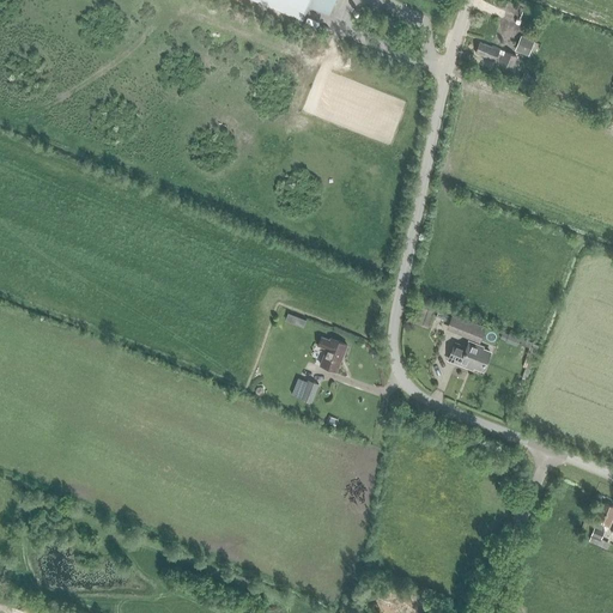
[(254,0),(322,28),(333,0),(254,0)]
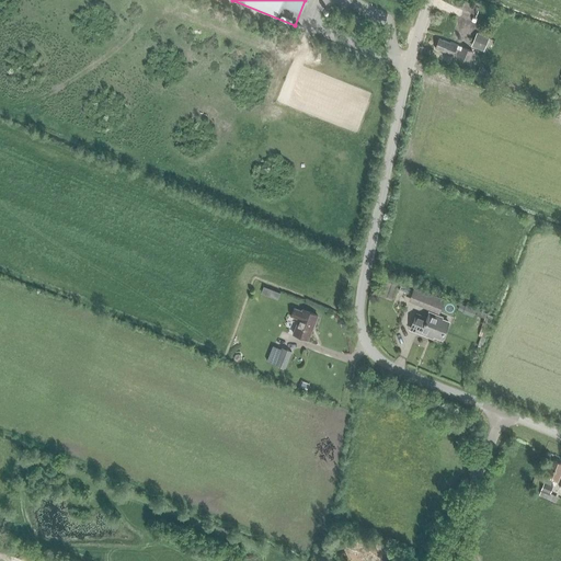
[(489,38),(477,33),(471,46),(483,52),(489,38)]
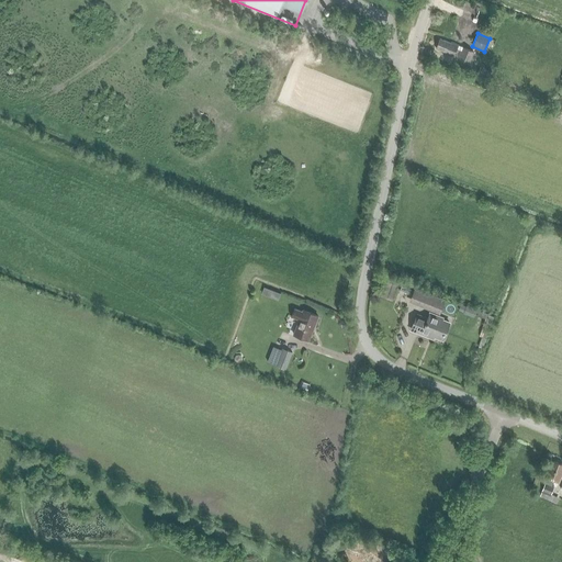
[(469,64),(473,52),(463,47),(462,51),(457,48),(458,45),(451,42),(450,43),(439,38),(436,48),(447,53),(446,54),(458,59),(469,64)]
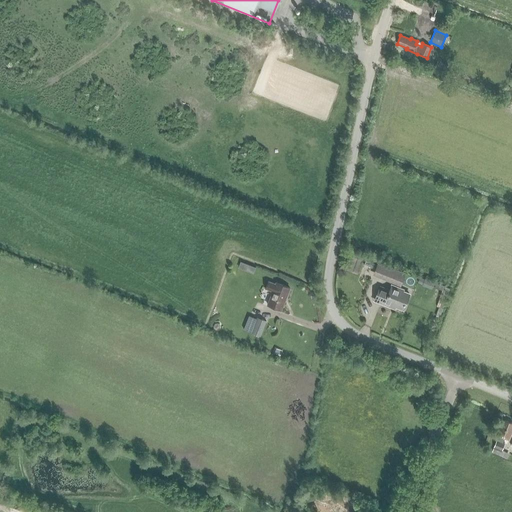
[(447,65),(437,61),(435,68),(445,72),(447,65)]
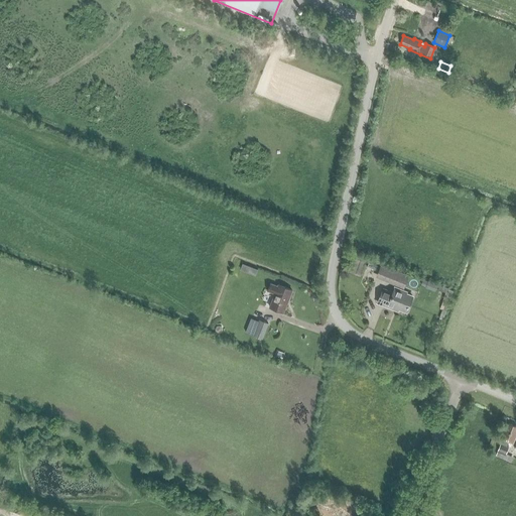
[(402,272),(397,285),(403,288),(408,275),(402,272)]
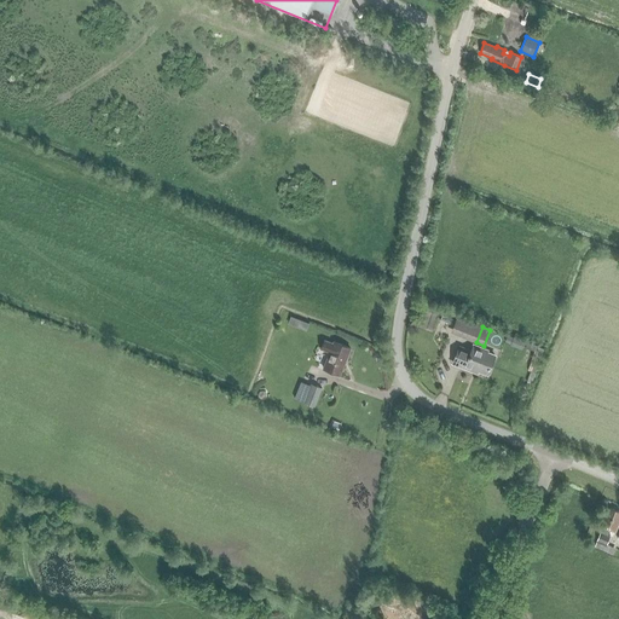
[(350,348),(334,342),(334,343),(323,340),(320,348),(330,352),(324,369),(339,375),(350,348)]
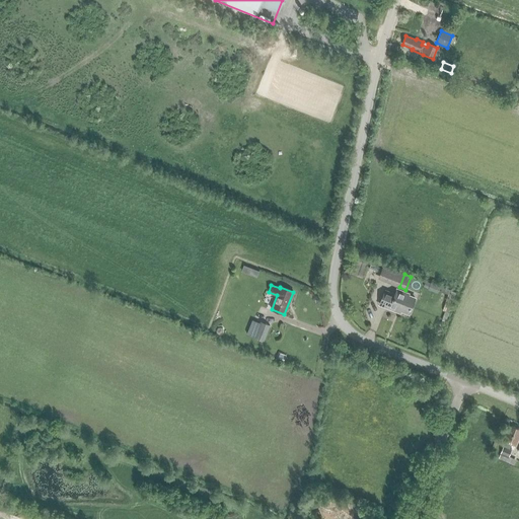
[(408,294),(396,289),(394,295),(385,291),(379,304),(399,312),(400,310),(409,313),(415,298),(408,295),(408,294)]
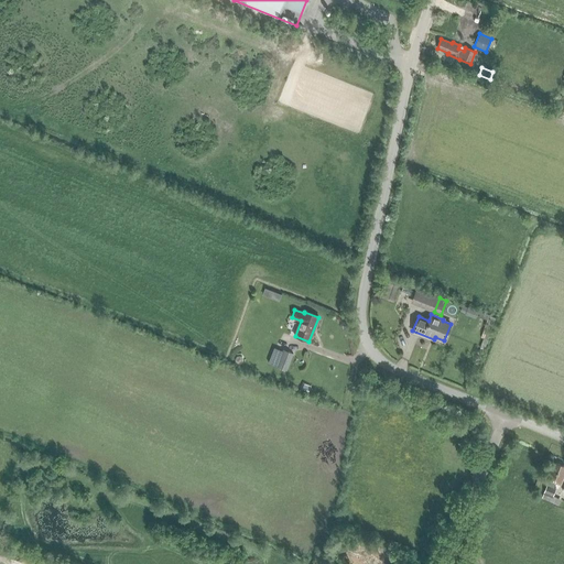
[(490,316),(481,342),(487,344),(496,318),(490,316)]
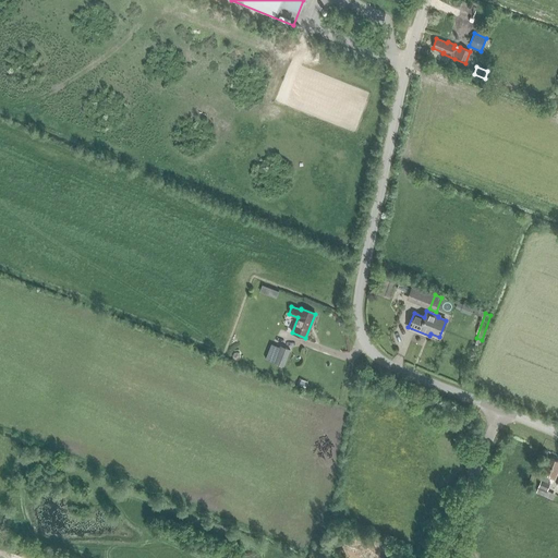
[(279,348),(274,362),(283,366),(290,350),(280,347),(279,348)]
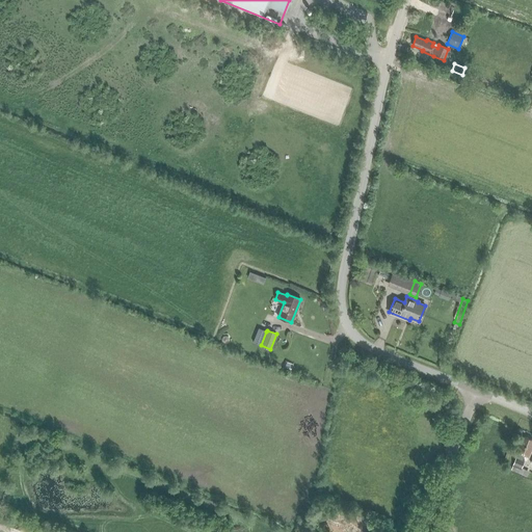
[(528,457),(531,447),(531,443),(531,442),(531,440),(525,436),(523,440),(521,439),(515,451),(515,452),(512,458),(515,459),(511,470),(523,475),(525,469),(522,468),(525,461),(522,460),(524,455),(528,457)]
